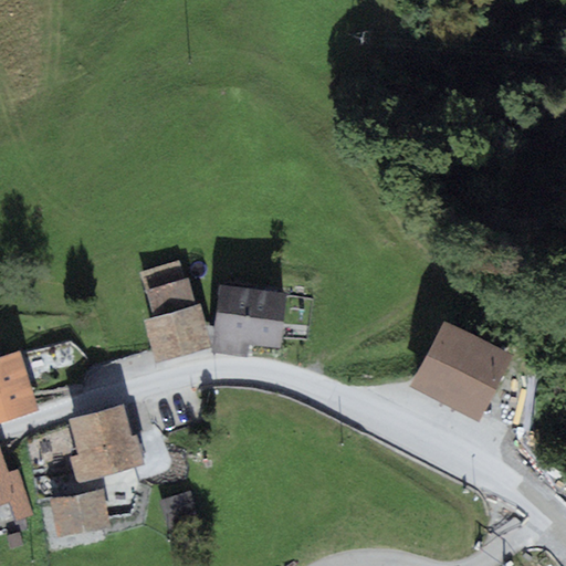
[(181,257),(143,271),(147,284),(187,271),(181,257)]
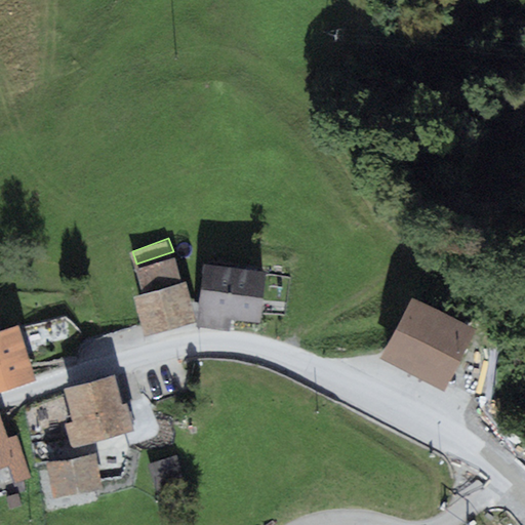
[(146,295),(135,298),(145,333),(191,320),(174,259),(138,269),(146,295)]
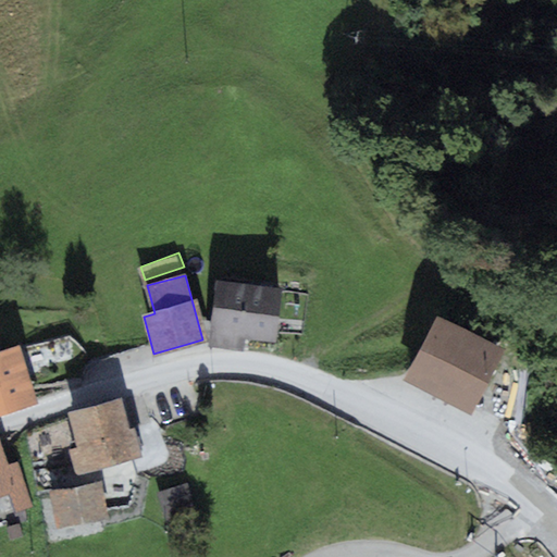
[(280,289),(219,283),(212,343),(239,346),(242,334),(273,337),(280,289)]
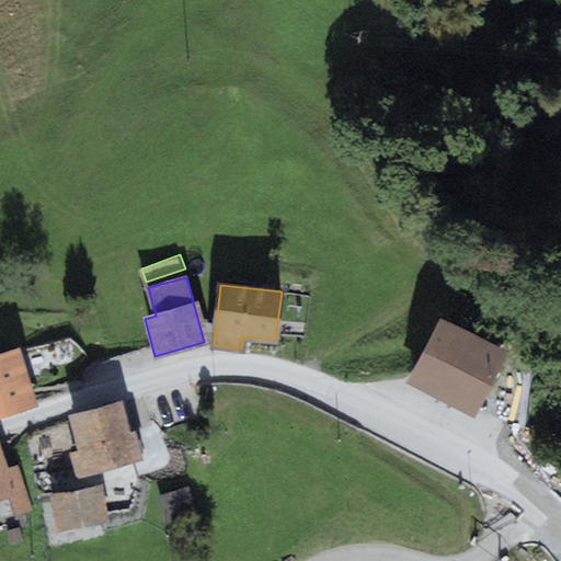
[(515,353),(448,318),(414,382),(480,418),(515,353)]
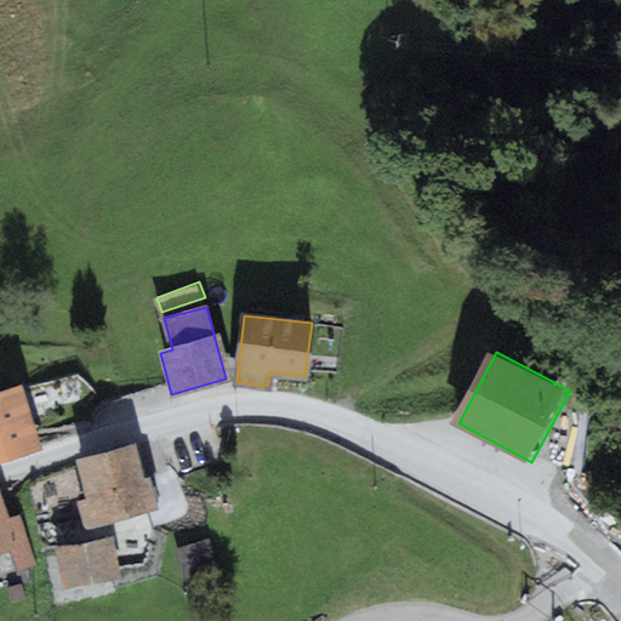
[(23,385),(0,392),(0,460),(44,445),(23,385)]
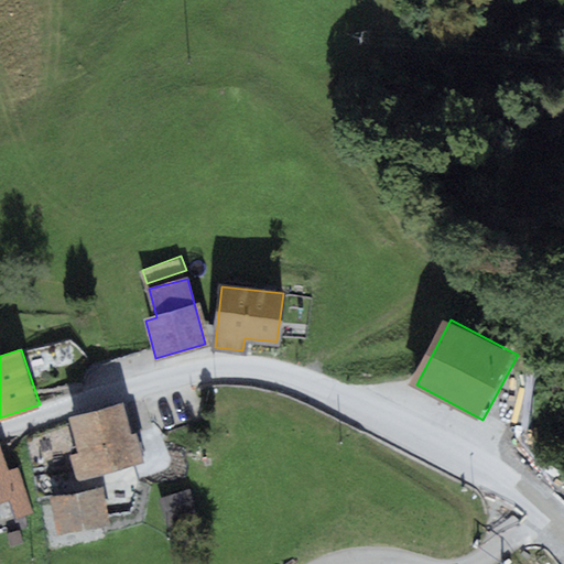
[(122,403),(67,419),(77,453),(68,455),(76,481),(144,462),(136,433),(131,434),(122,403)]
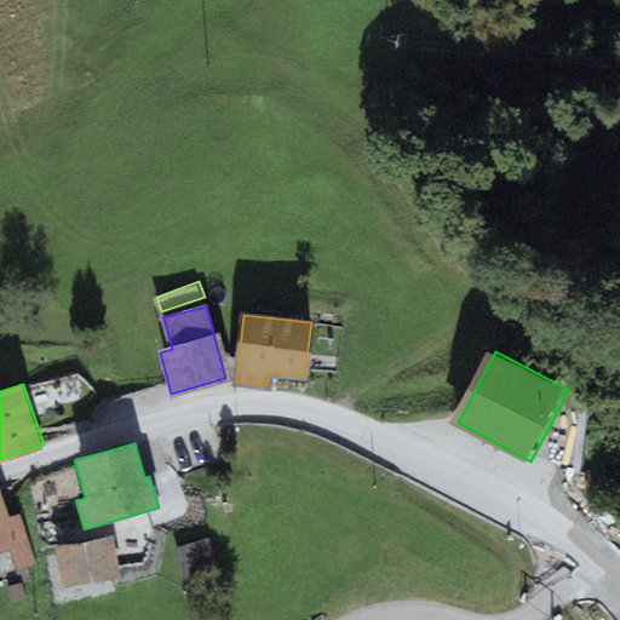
[(0,491),(0,489),(0,556),(10,554),(16,577),(38,570),(21,516),(10,520),(0,491)]
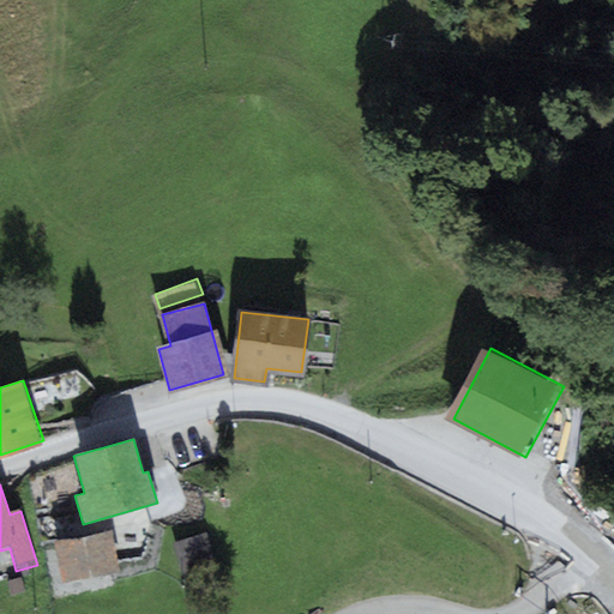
[(110,529),(53,541),(62,583),(119,571),(110,529)]
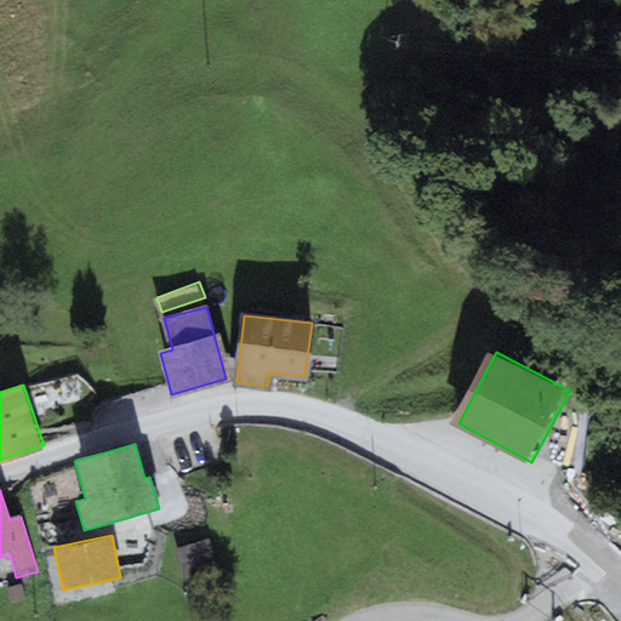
[(183,547),(174,550),(183,577),(217,567),(209,539),(200,541),(199,536),(181,542),(183,547)]
